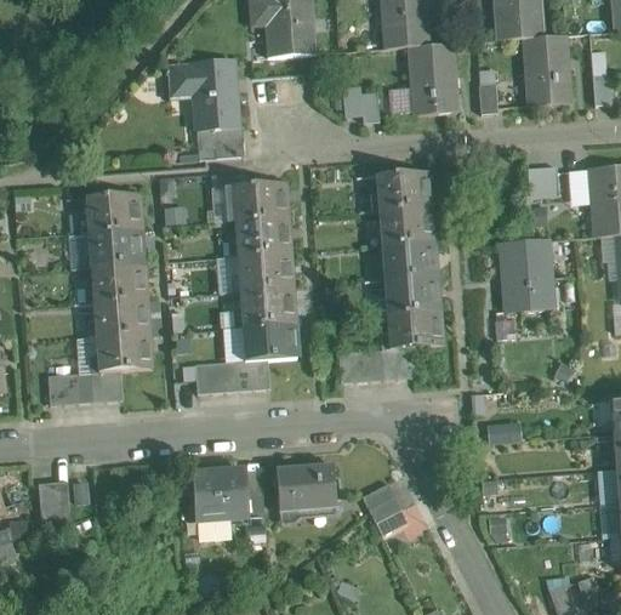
[(248,0),(249,13),(268,12),(272,56),(313,52),(308,0),(248,0)]
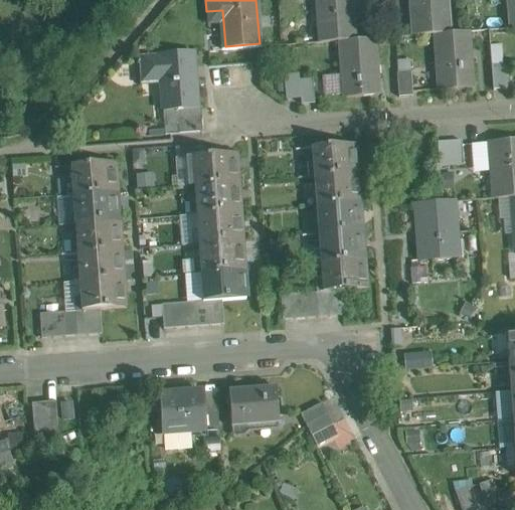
[(316,0),(320,39),(339,37),(354,36),(350,0),(316,0)]
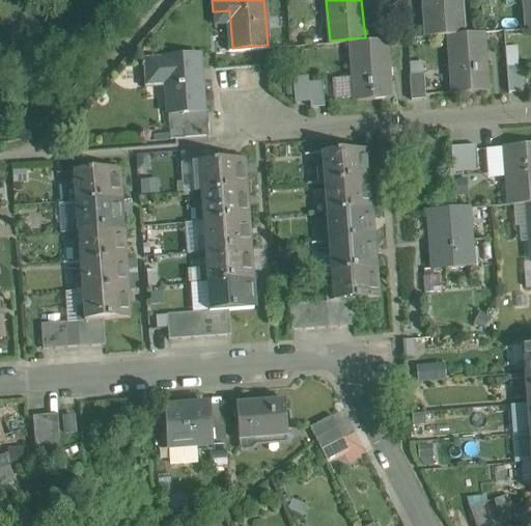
[(423,0),(426,33),(447,31),(462,30),(458,0),(423,0)]
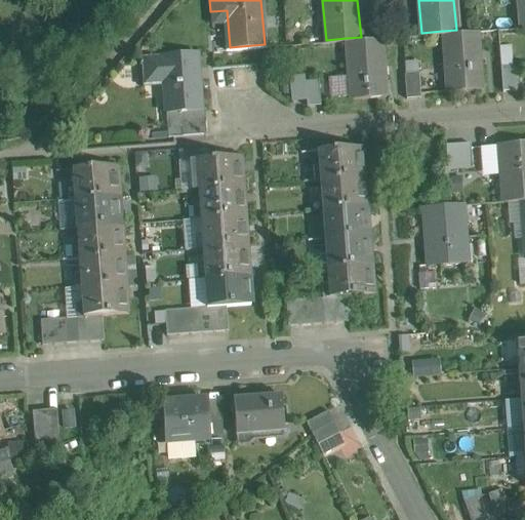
[(456,30),(442,31),(446,88),(481,85),(477,29),(456,30)]
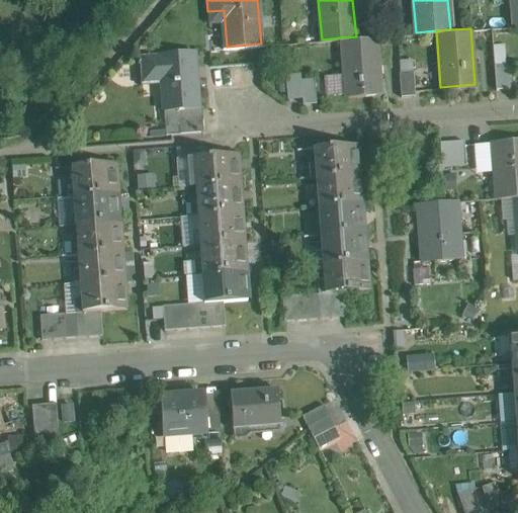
[(356,36),(341,37),(345,94),(380,91),(376,35),(356,36)]
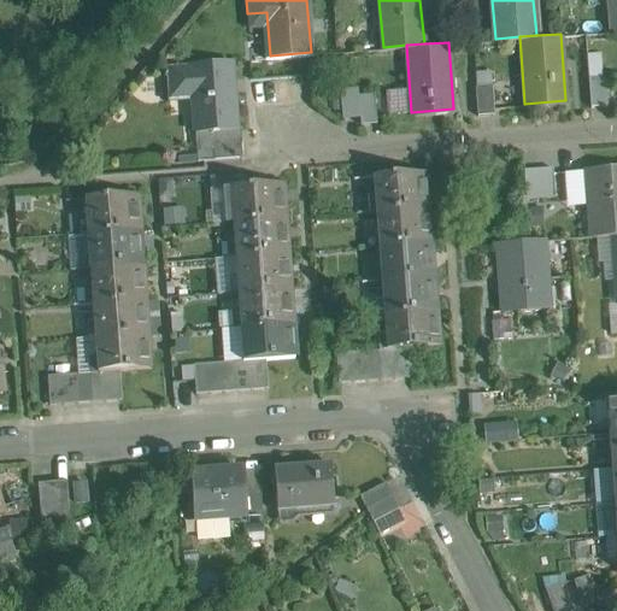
[(231,58),(165,63),(168,87),(192,84),(195,129),(242,125),(241,123),(236,124),(231,58)]
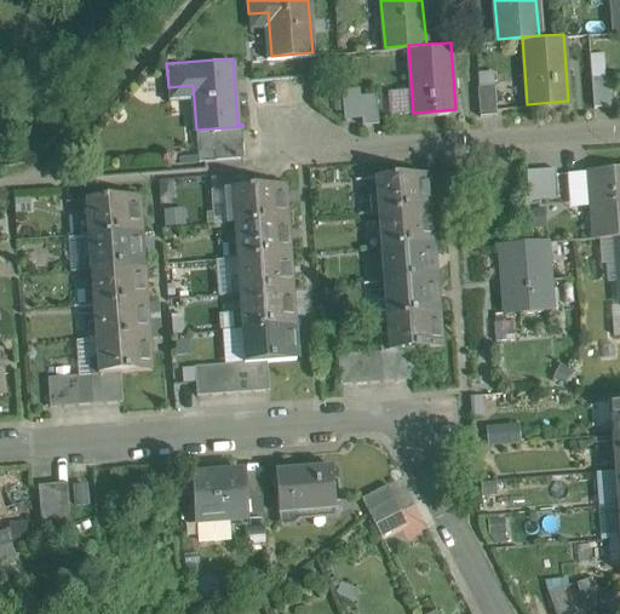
[(606,74),(591,75),(593,104),(608,103),(606,74)]
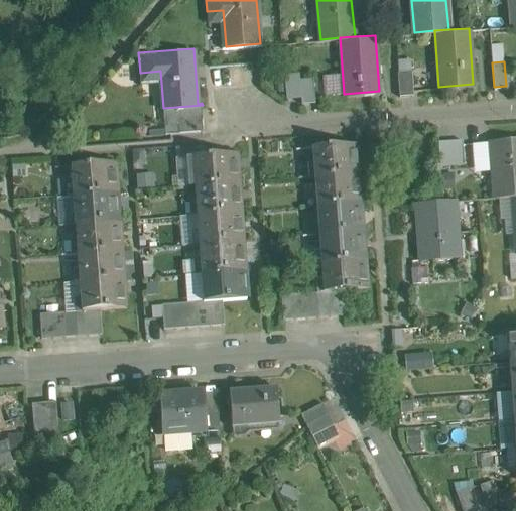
[(411,69),(397,70),(399,94),(413,93),(411,69)]
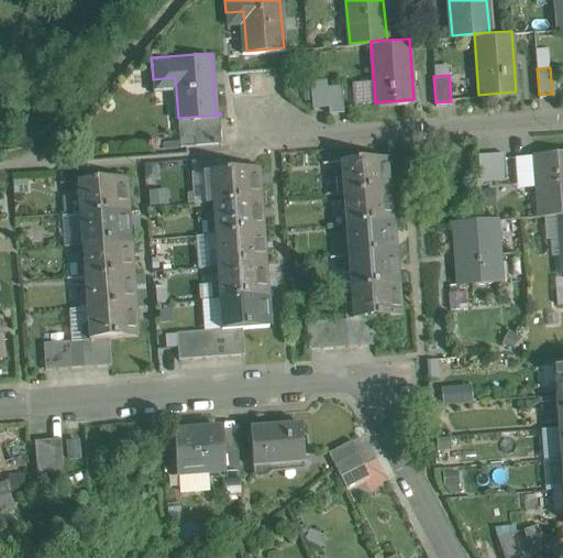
[(341,83),(326,84),(328,110),(342,109),(341,83)]
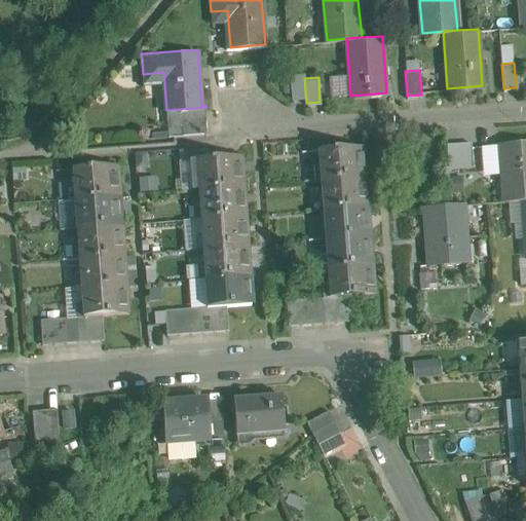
[(207,107),(166,110),(168,134),(183,133),(182,120),(207,118),(207,107)]
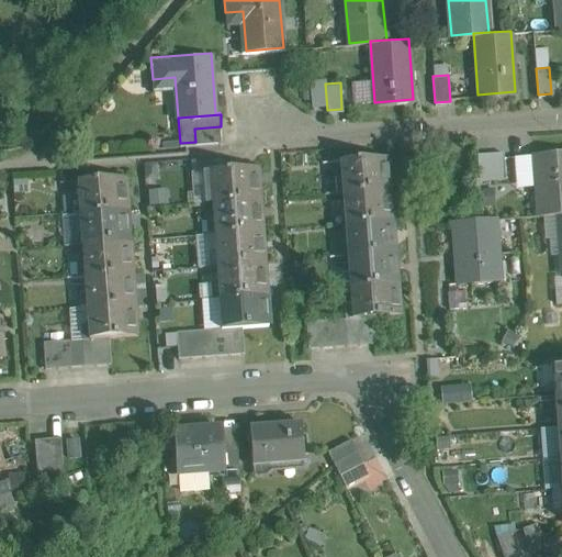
[(221,126),(194,129),(195,142),(222,140),(221,126)]
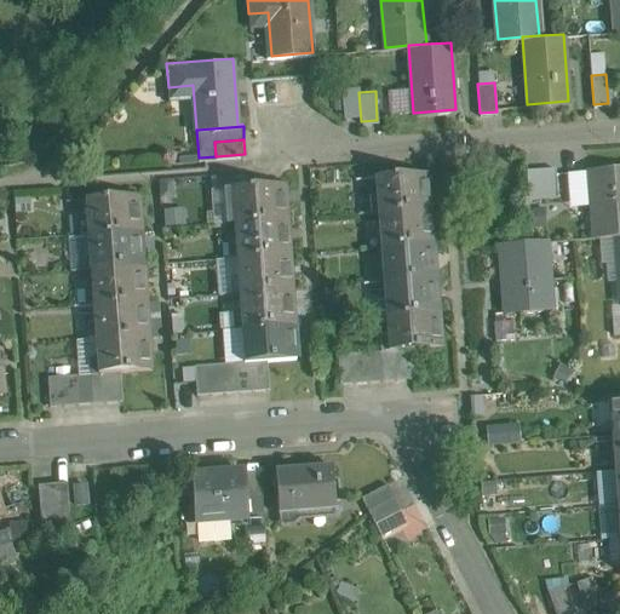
[(619,165),(589,167),(593,235),(616,234),(619,233),(619,165)]
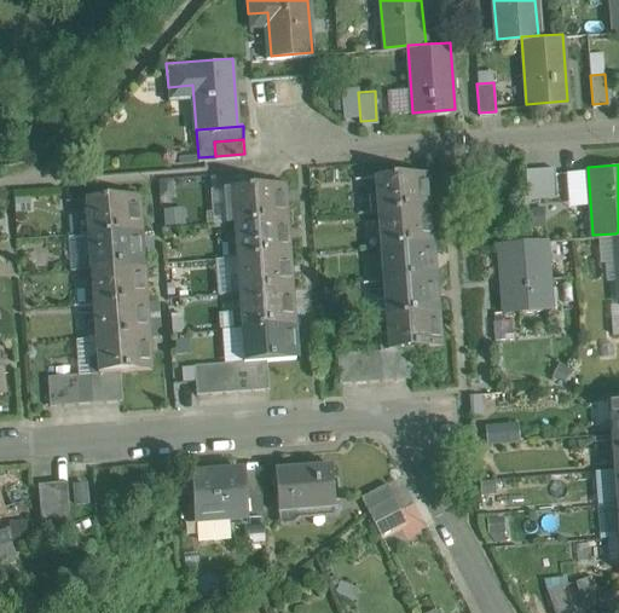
[(554,166),(539,167),(542,195),(555,195),(554,166)]
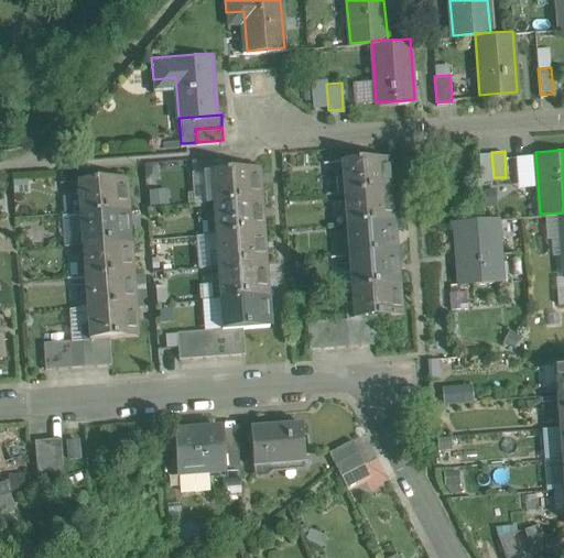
[(491,152),(478,152),(480,178),(494,177),(491,152)]
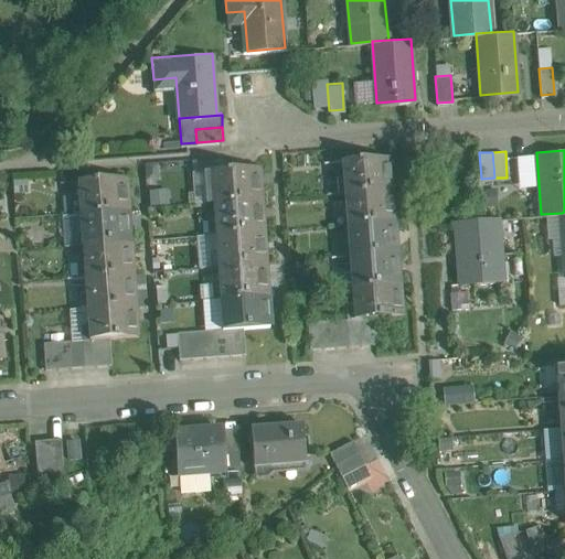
[(388,153),(342,158),(344,190),(391,186),(388,153)]
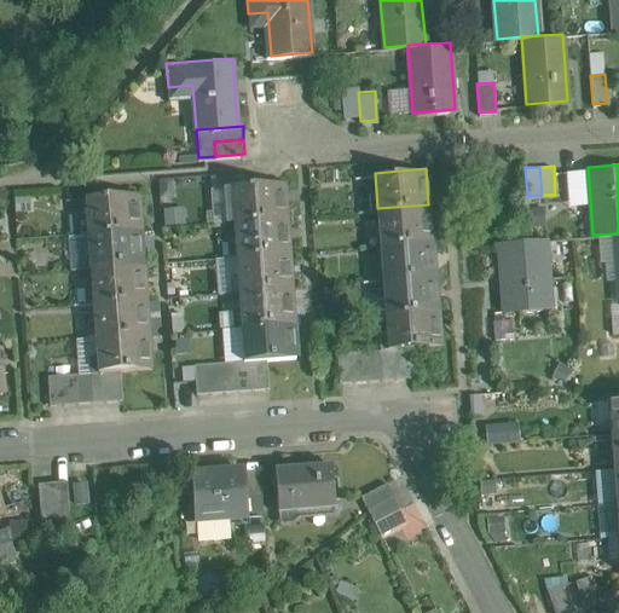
[(282,180),(230,184),(233,219),(285,215),(282,180)]
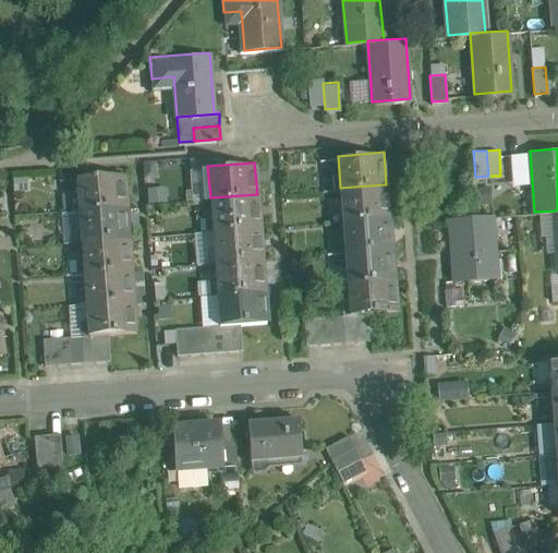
[(124,172),(76,176),(79,207),(126,204),(124,172)]
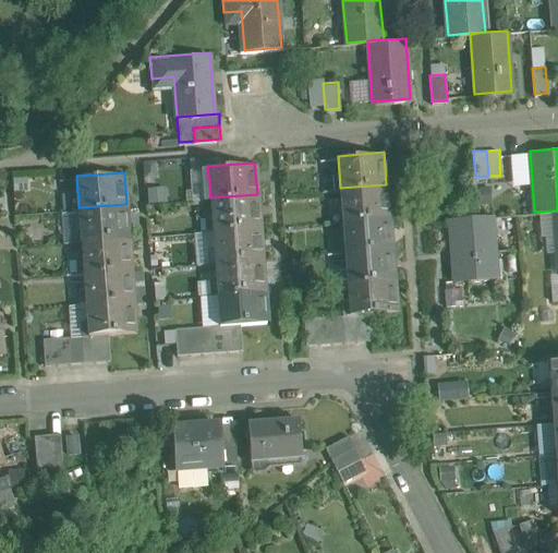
[(386,184),(340,188),(342,219),(389,216),(386,184)]
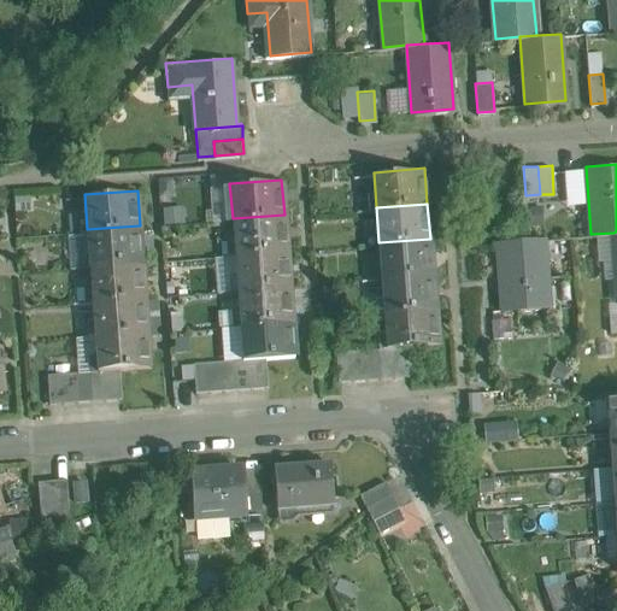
[(285,215),(233,218),(235,253),(287,250),(285,215)]
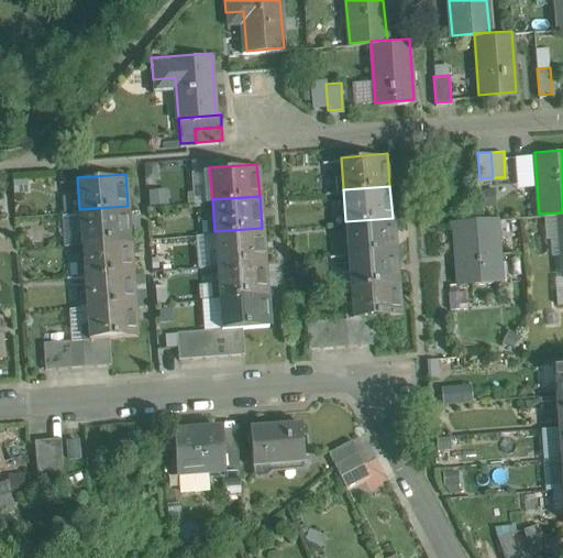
[(128,206),(79,209),(81,241),(130,238),(128,206)]
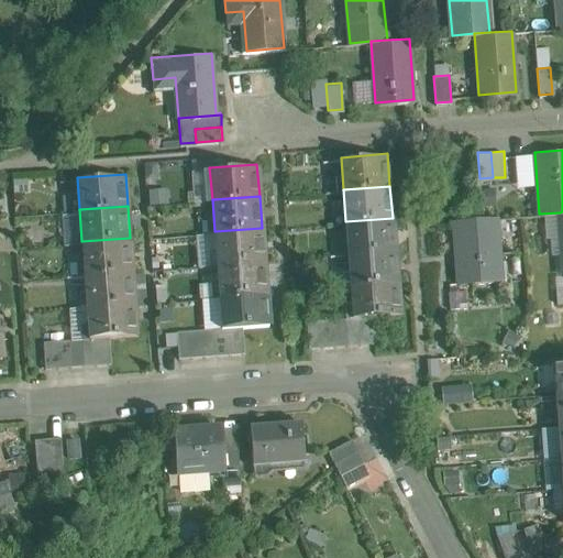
[(495,217),(454,220),(459,282),(500,279),(495,217)]
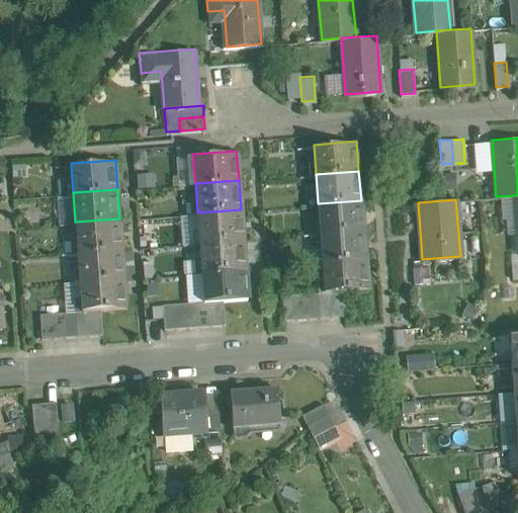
[(361,200),(318,203),(320,233),(363,229),(361,200)]
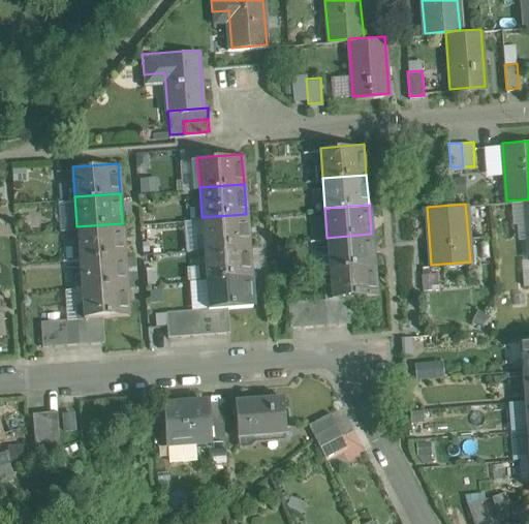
[(246,214),(201,217),(204,247),(248,243),(246,214)]
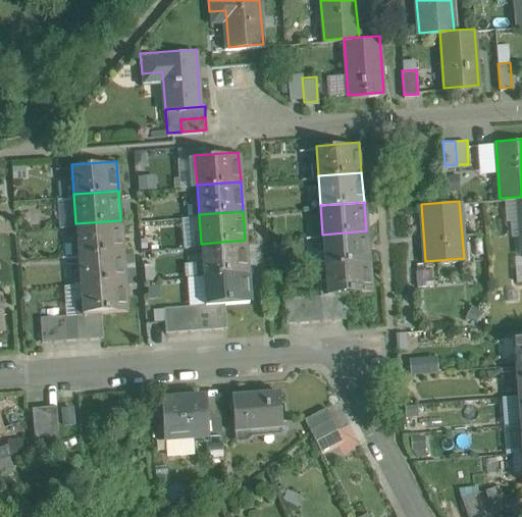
[(120,220),(75,223),(77,253),(122,249),(120,220)]
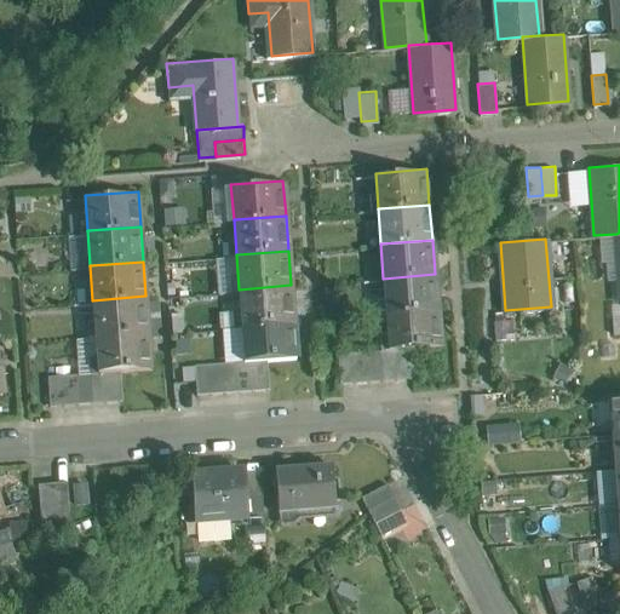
[(435,274),(383,279),(385,313),(437,309),(435,274)]
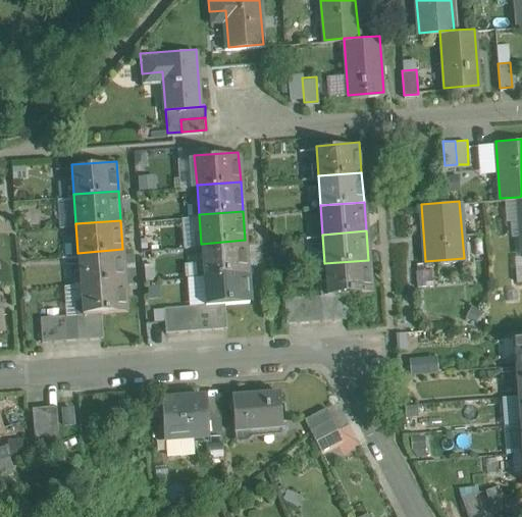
[(245,240),(201,244),(203,272),(247,269),(245,240)]
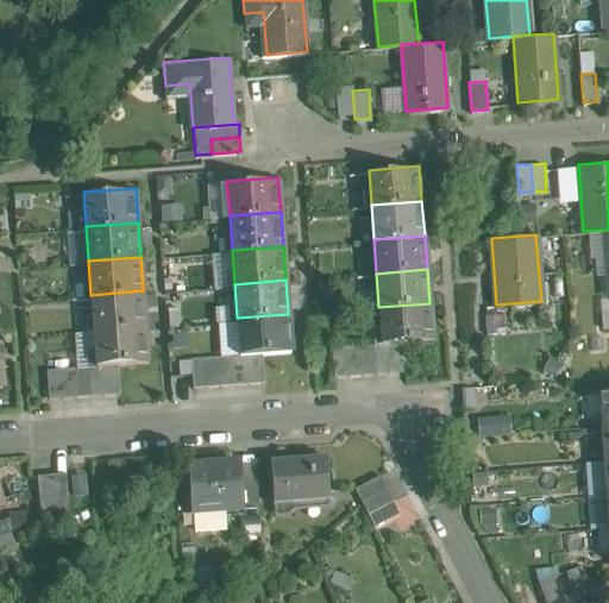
[(143,290),(90,295),(93,328),(145,325),(143,290)]
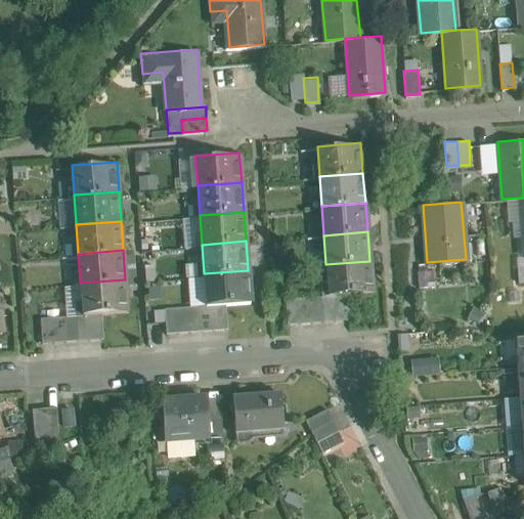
[(369,261),(325,264),(328,294),(335,294),(347,293),(372,291),(369,261)]
